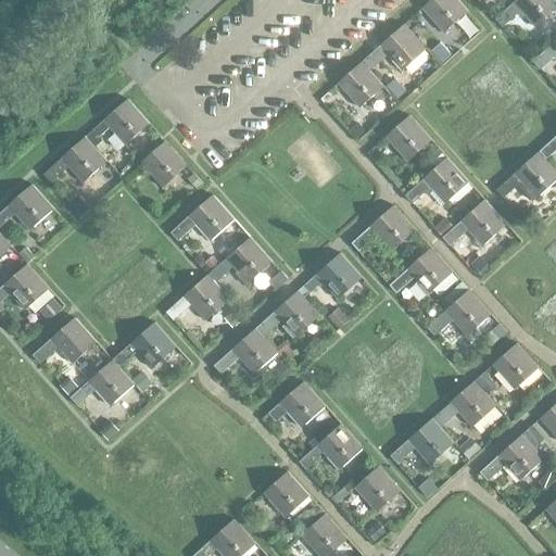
[(447,33),(471,11),(460,0),(433,0),(425,8),(447,33)]
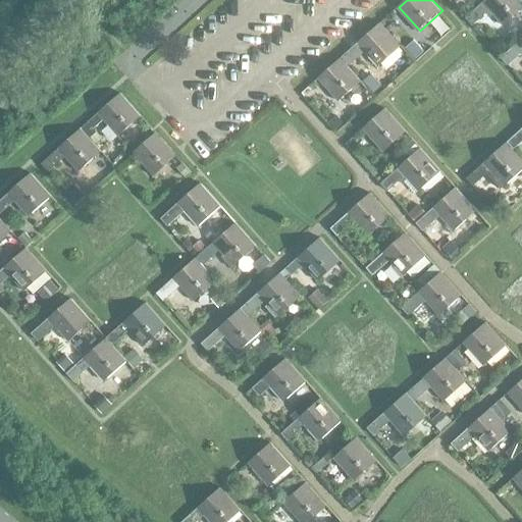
[(471,25),(490,8),(505,24),(521,9),(521,0),(485,0),(465,19),(471,25)]
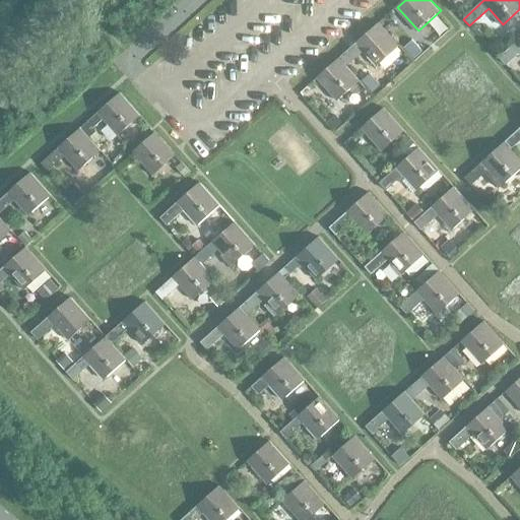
[(381,22),(341,57),(347,64),(364,50),(379,66),(401,46),(381,22)]
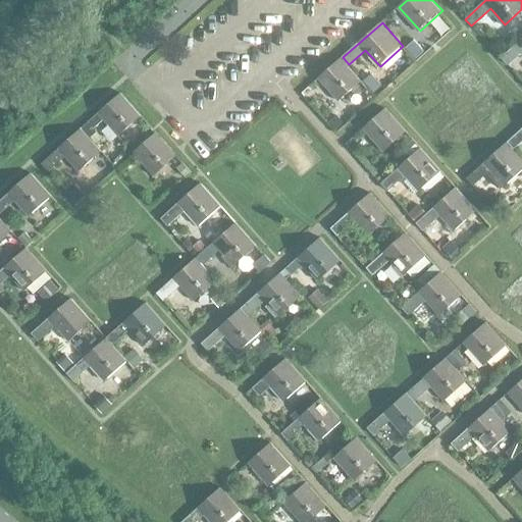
[(427,48),(416,36),(404,47),(415,59),(427,48)]
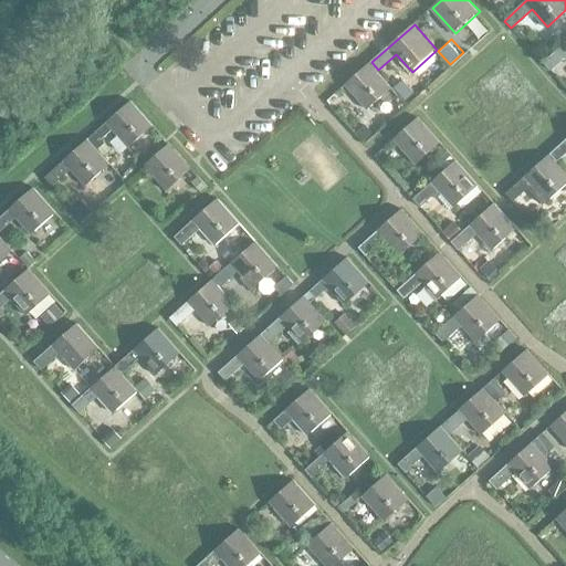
[(548,71),(565,55),(565,42),(542,63),(548,71)]
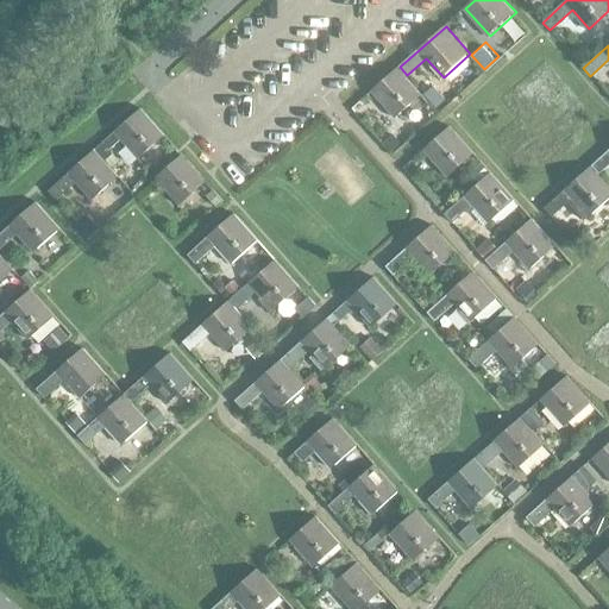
[(425,94),(407,75),(400,67),(372,92),(397,118),(425,94)]
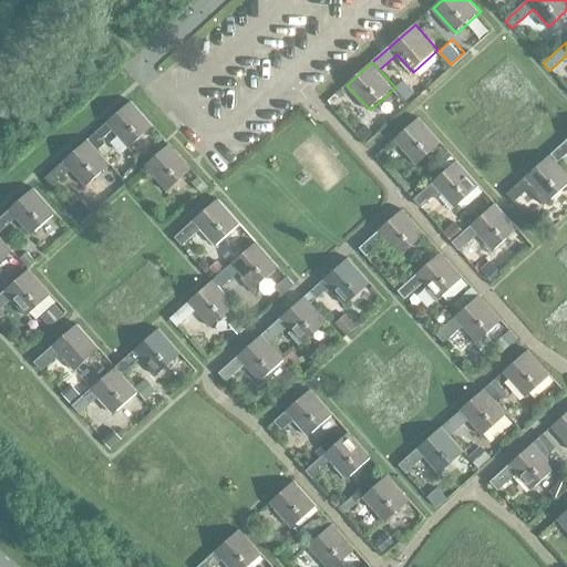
[(89,141),(96,150),(104,143),(102,140),(113,130),(130,147),(154,125),(132,101),(95,135),(89,141)]
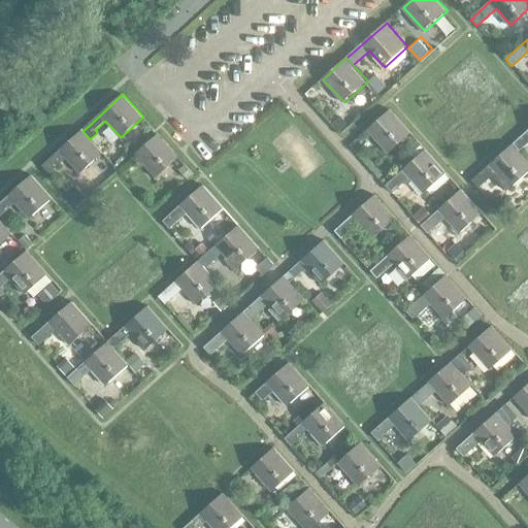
[(389,154),(413,132),(392,109),(368,130),(389,154)]
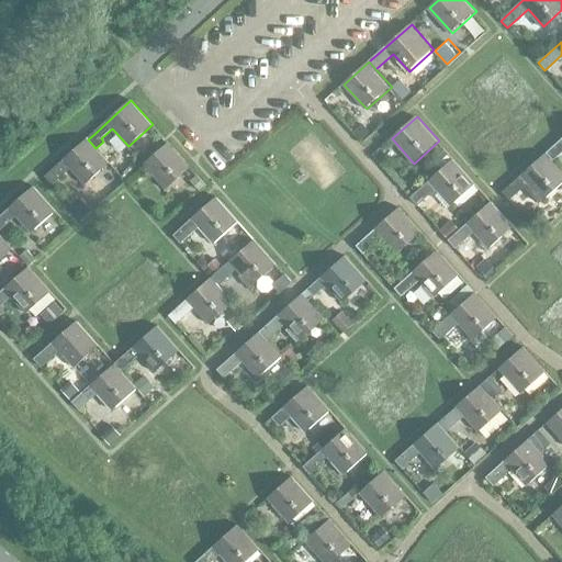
[(96,148),(88,139),(45,176),(52,183),(69,168),(86,184),(110,164),(96,148)]
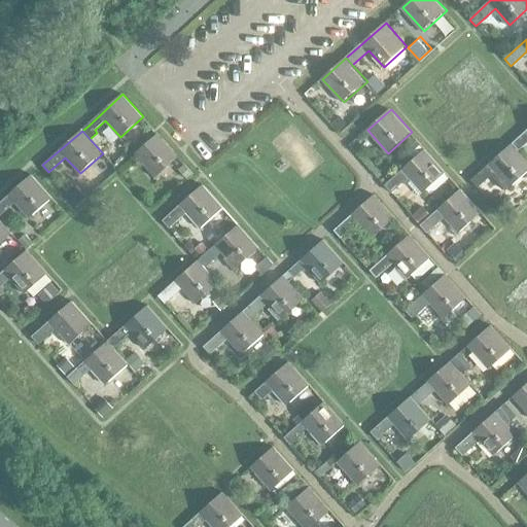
[(519,150),(526,142),(526,131),(513,144),(519,150)]
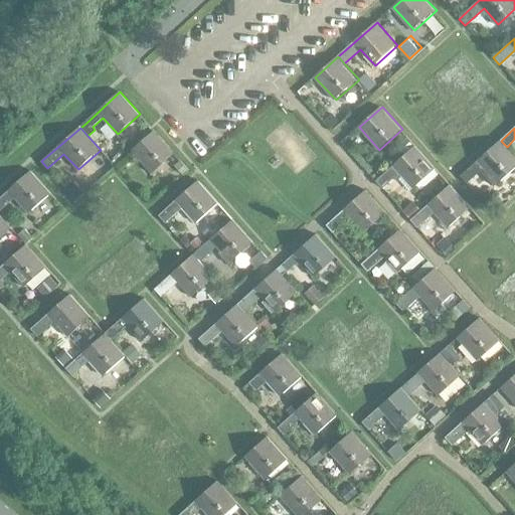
[(153,174),(175,154),(155,132),(133,151),(153,174)]
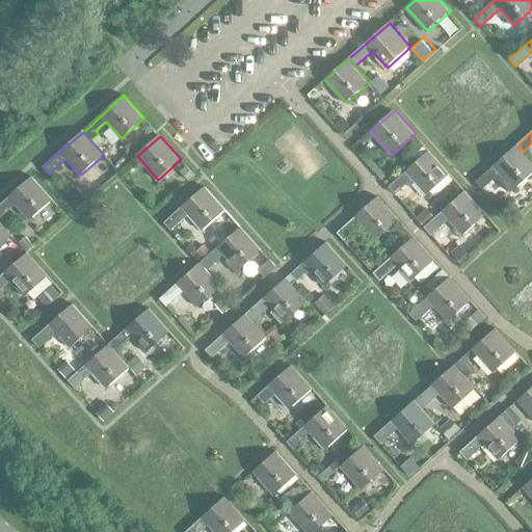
[(509,191),(514,187),(515,188),(531,173),(531,161),(517,145),(475,183),(481,189),(496,177),(509,191)]
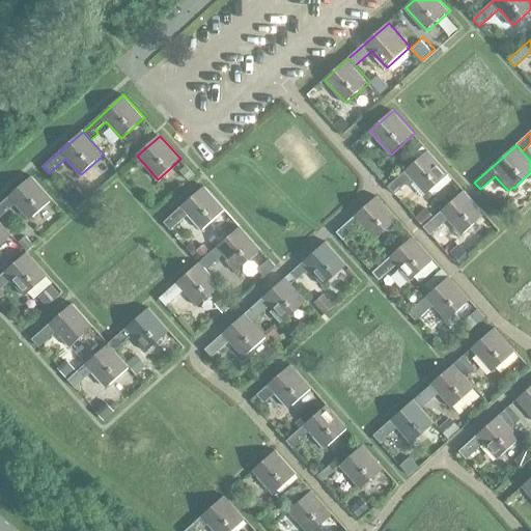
[(388,187),(394,194),(407,183),(409,185),(414,179),(426,194),(450,173),(429,149),(388,187)]
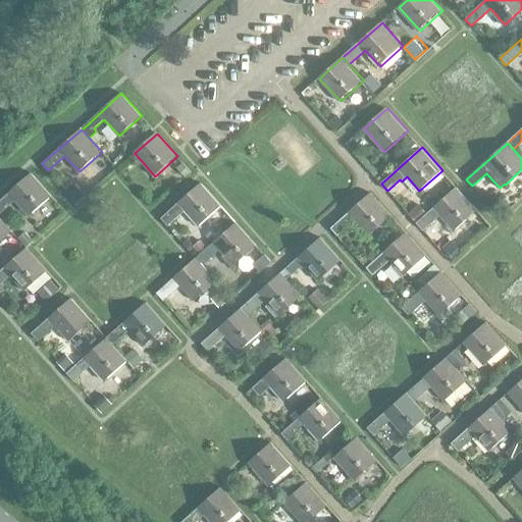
[(0,201),(0,213),(15,200),(30,216),(52,197),(32,173),(0,201)]
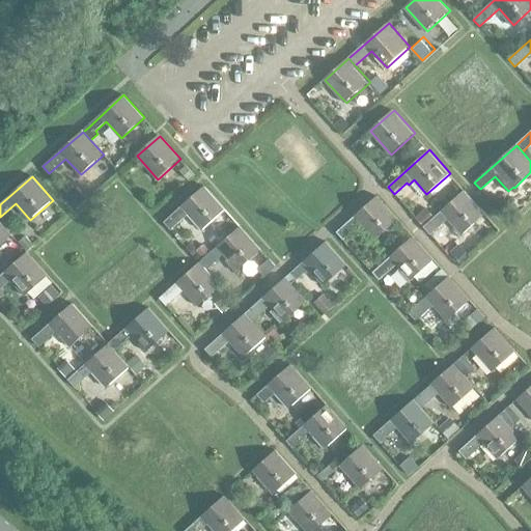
[(169,229),(188,213),(203,230),(226,210),(205,186),(164,223),(169,229)]
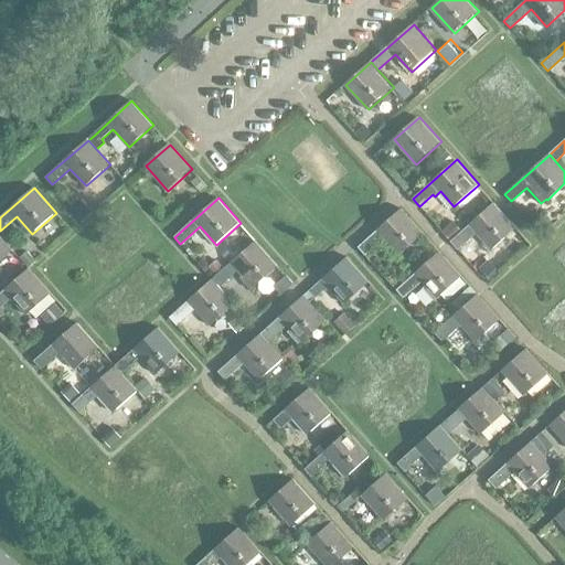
[(450,242),(457,249),(477,232),(492,249),(518,226),(496,202),(450,242)]
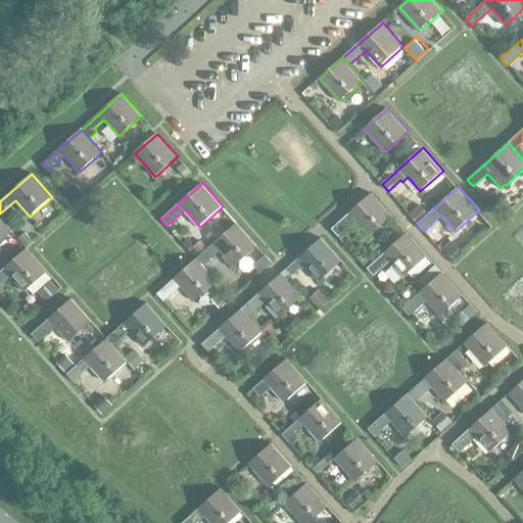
[(337,236),(355,221),(369,235),(391,216),(372,192),(331,229),(337,236)]
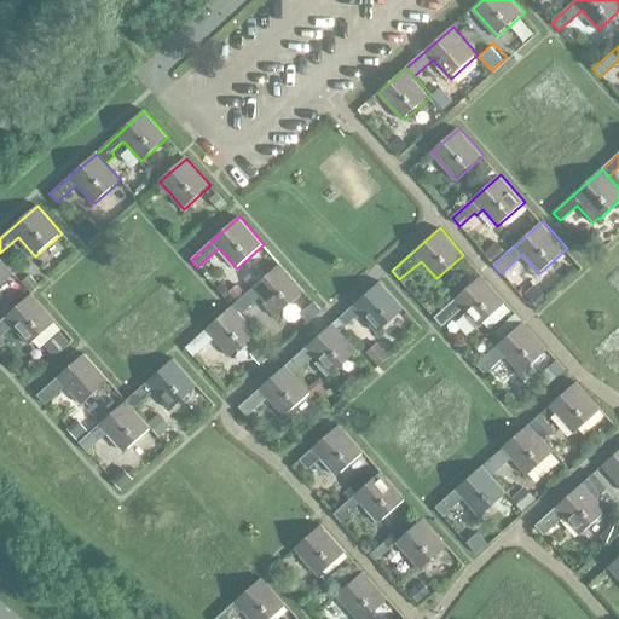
[(0,287),(15,275),(0,256),(0,287)]
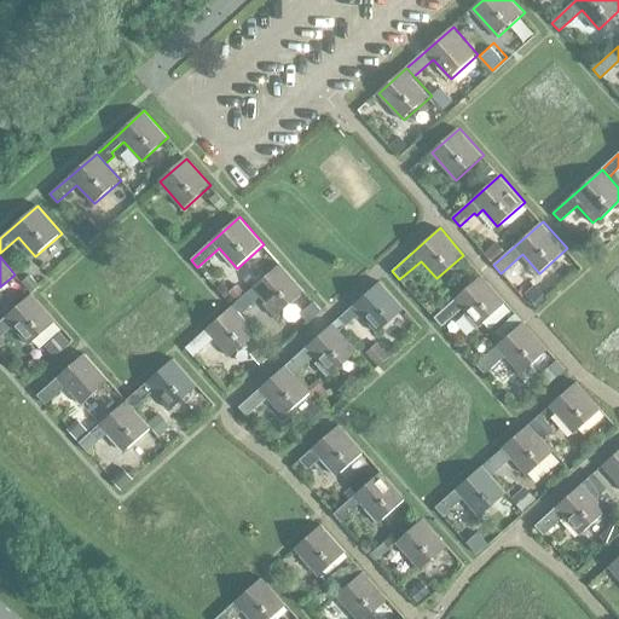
[(279,264),(233,305),(241,313),(260,296),(264,301),(261,304),(273,317),(304,290),(279,264)]
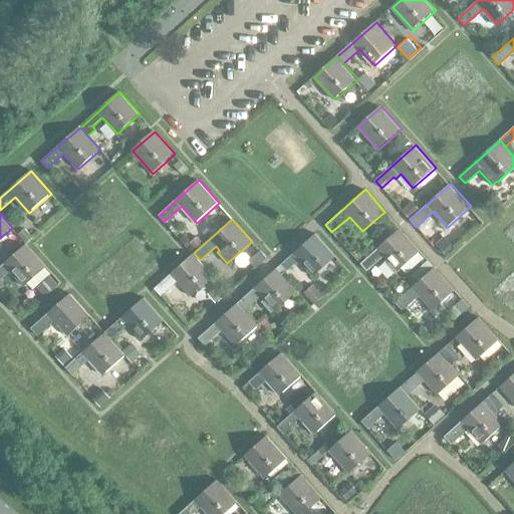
[(377,248),(359,264),(366,271),(383,256),(387,260),(383,262),(394,272),(397,270),(398,270),(420,250),(400,228),(377,248)]
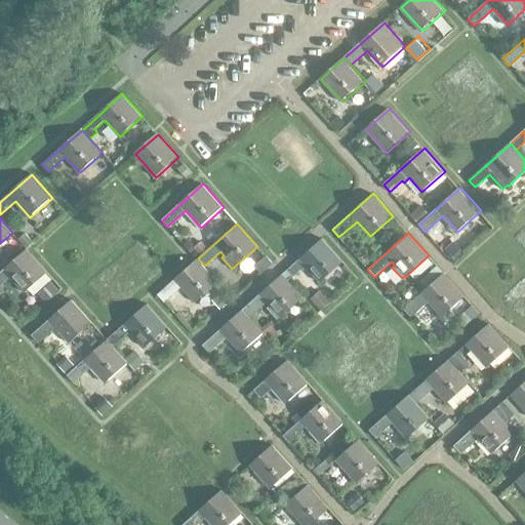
[(300,258),(283,274),(288,280),(306,265),(321,281),(344,261),(323,239),(300,258)]
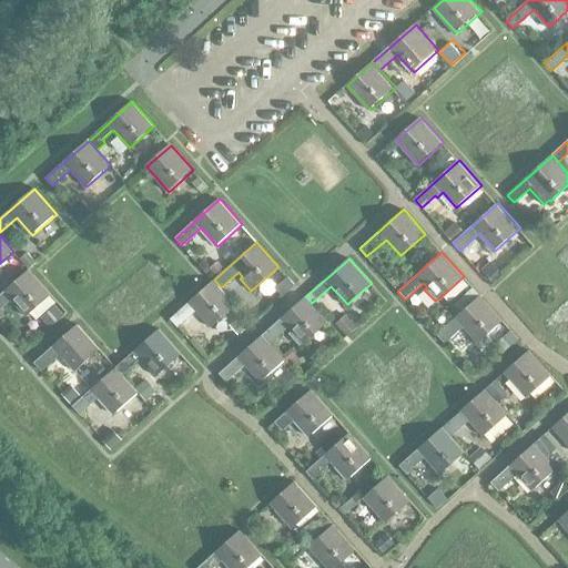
[(30,270),(4,292),(0,295),(0,310),(11,300),(28,317),(53,295),(30,270)]
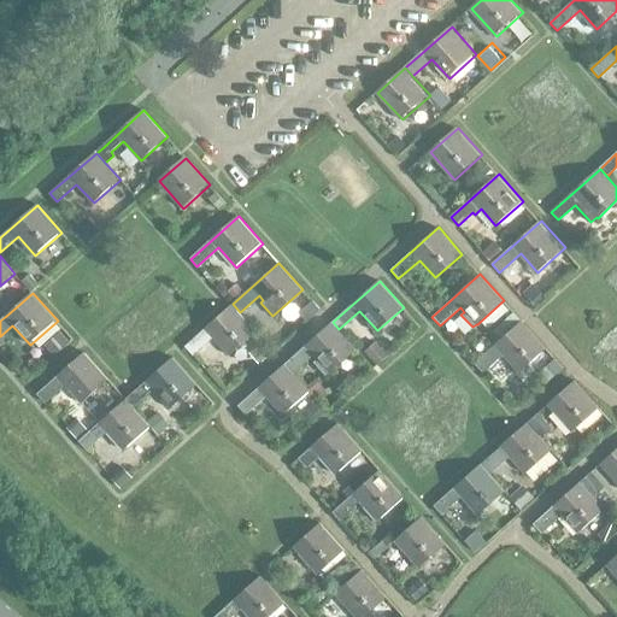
[(319,310),(312,301),(299,312),(306,322),(319,310)]
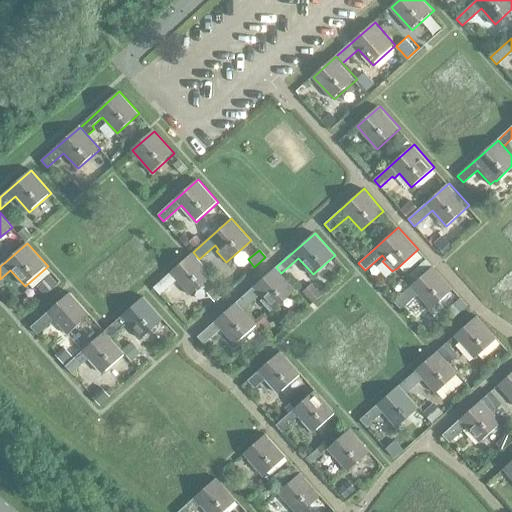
[(160,295),(177,280),(191,295),(213,276),(193,253),(154,288),(160,295)]
